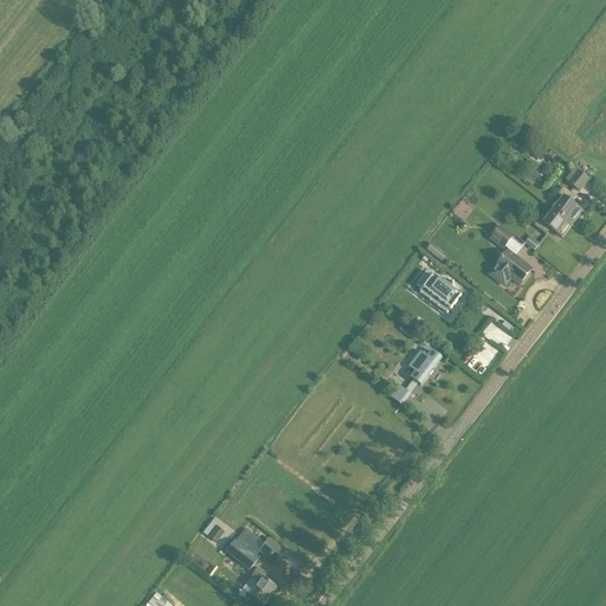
[(568,182),(580,192),(590,180),(578,172),(568,182)]
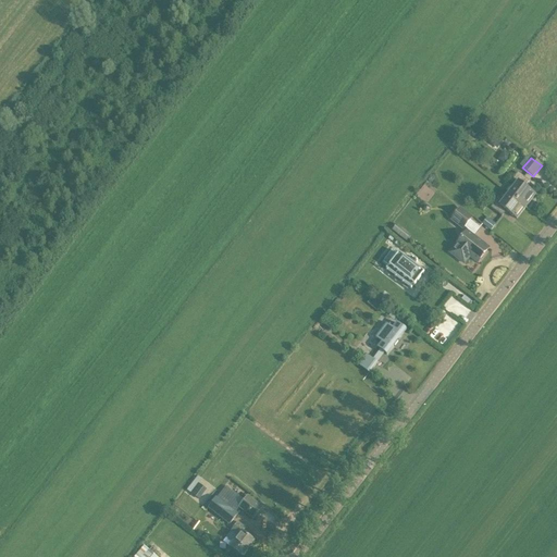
[(515,185),(508,194),(525,207),(535,195),(524,186),(529,182),(518,172),(510,181),(515,185)]
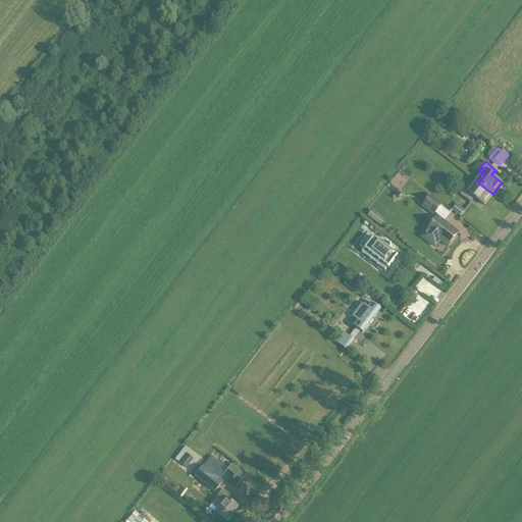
[(483,205),(492,194),(476,181),(471,189),(467,186),(460,195),(470,202),(474,198),(483,205)]
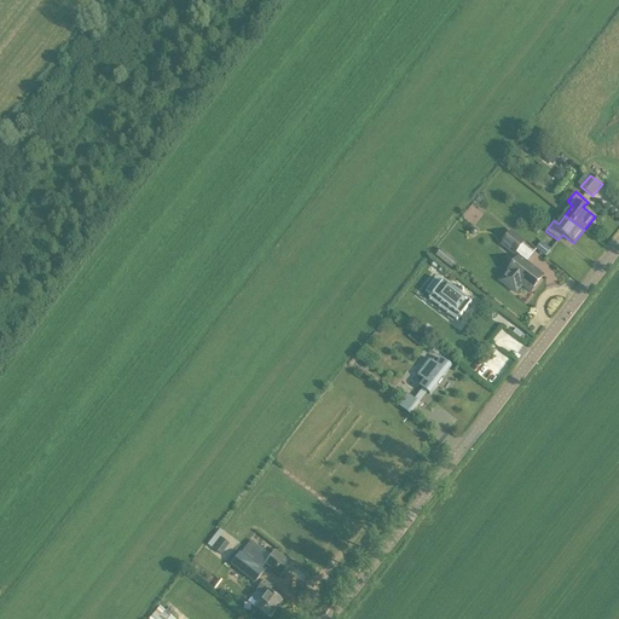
[(502,244),(515,254),(525,242),(512,232),(502,244)]
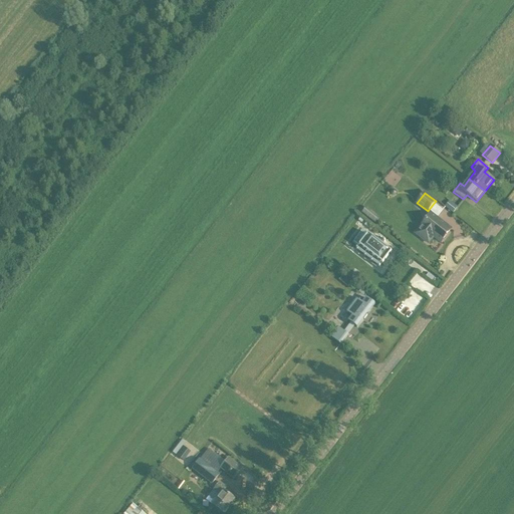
[(457,208),(449,202),(445,207),(453,213),(457,208)]
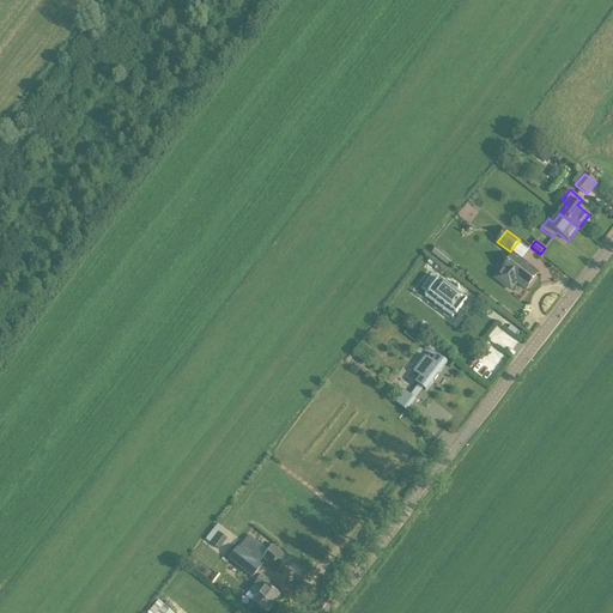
[(436,249),(431,255),(438,261),(443,254),(436,249)]
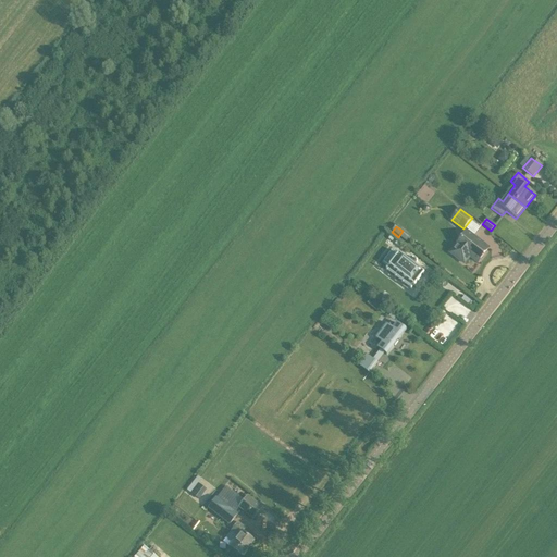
[(456,246),(450,252),(456,257),(463,263),(470,256),(478,262),(489,248),(467,232),(456,246)]
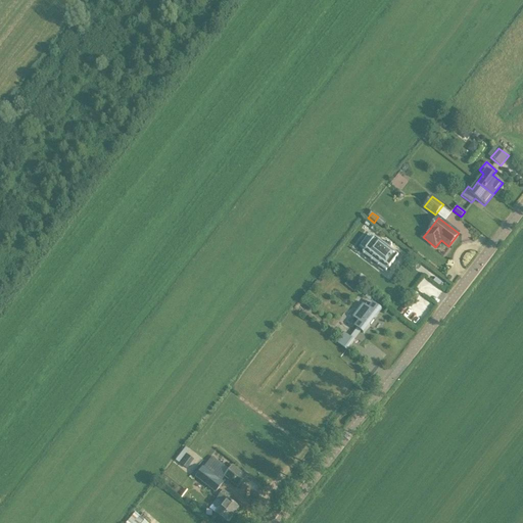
[(398,256),(389,249),(391,245),(386,241),(383,245),(374,238),(366,249),(389,268),(398,256)]
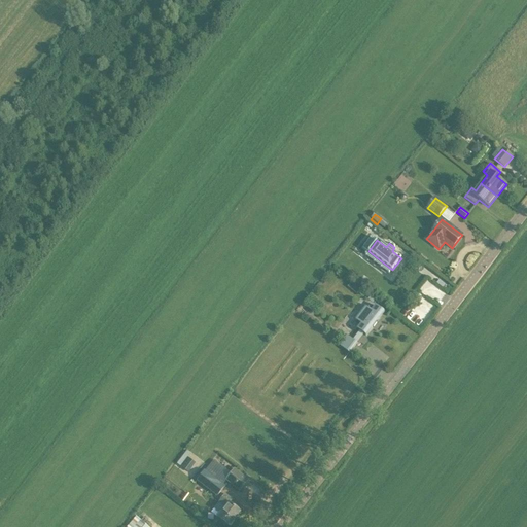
[(364,306),(354,319),(361,324),(357,329),(365,336),(373,327),(374,327),(377,323),(376,323),(384,312),(376,306),(372,311),(364,306)]
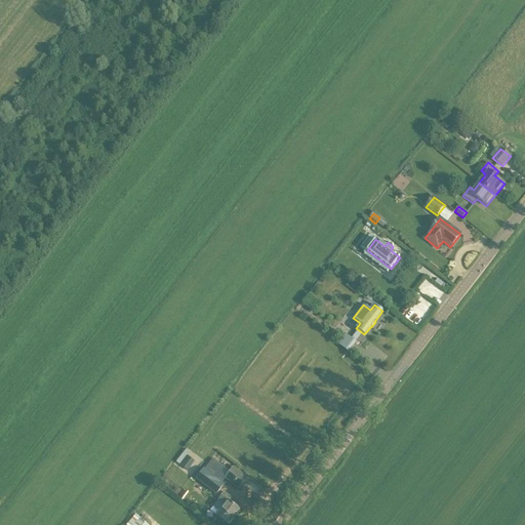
[(349,353),(356,342),(345,333),(337,344),(349,353)]
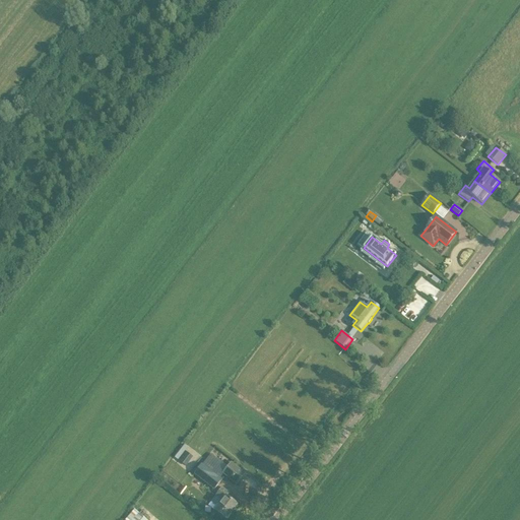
[(175,458),(177,460),(186,466),(193,457),(185,451),(188,447),(185,445),(175,458)]
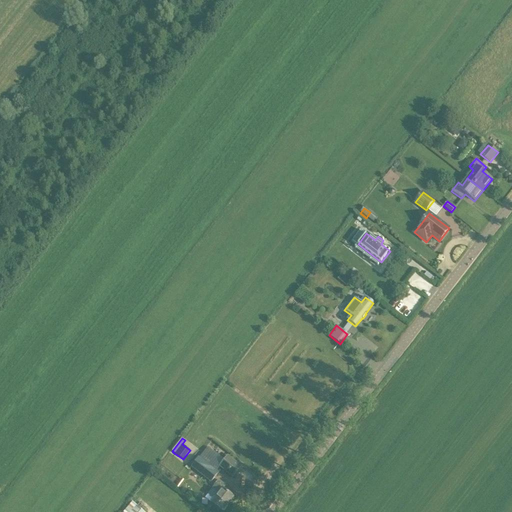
[(228,457),(220,466),(233,476),(240,467),(228,457)]
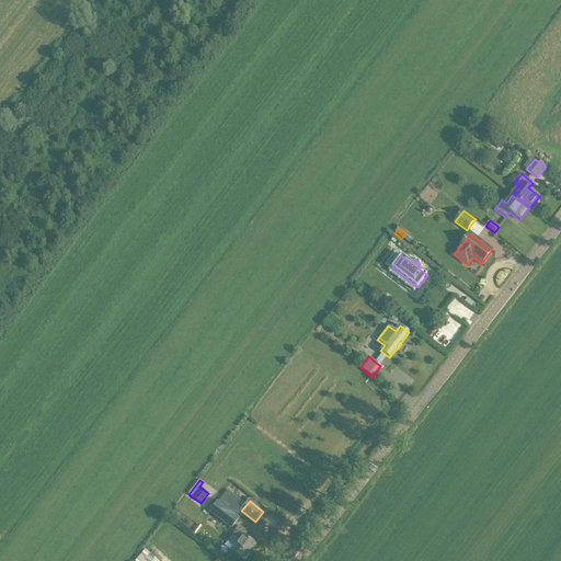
[(231,528),(239,518),(218,502),(209,512),(231,528)]
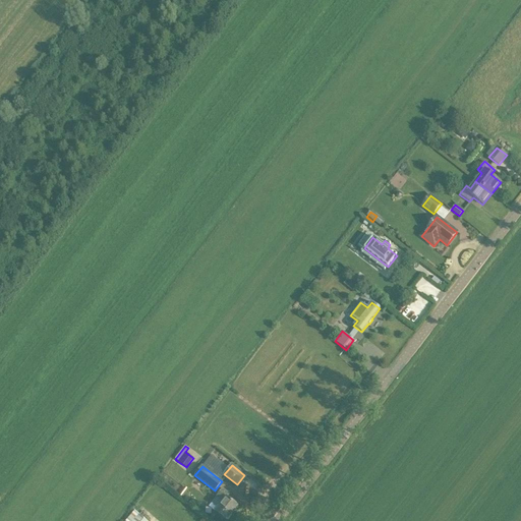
[(209,507),(216,512),(226,520),(237,506),(227,498),(229,495),(222,489),(216,497),(216,498),(209,507)]
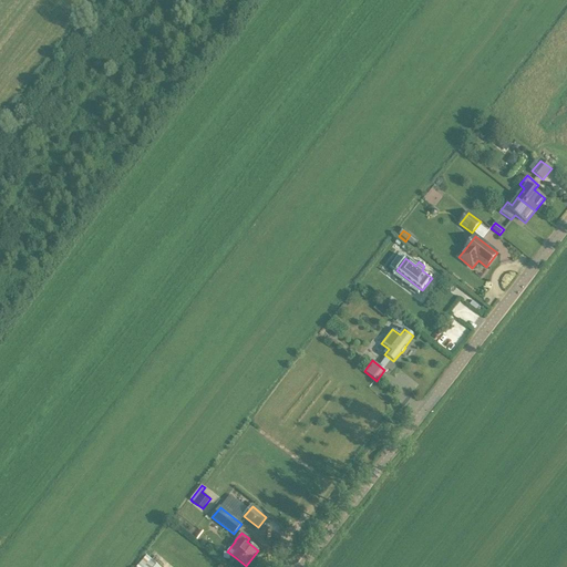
[(160,566),(146,556),(136,566),(160,566)]
